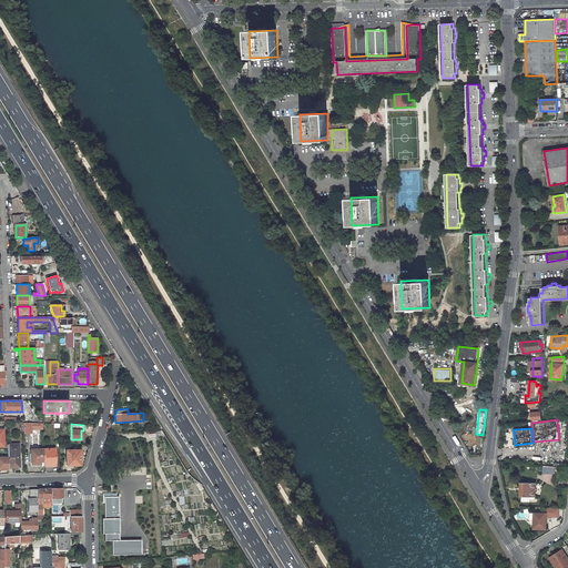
[(8,458),(9,467),(14,467),(14,463),(19,463),(19,445),(8,445),(8,458)]
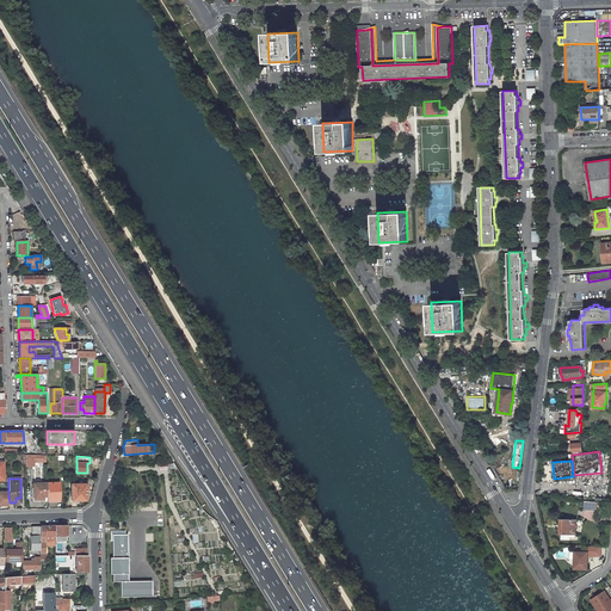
[(72,483),(72,501),(86,500),(88,499),(88,495),(90,494),(90,489),(87,489),(87,486),(86,485),(73,485),(73,482),(72,483)]
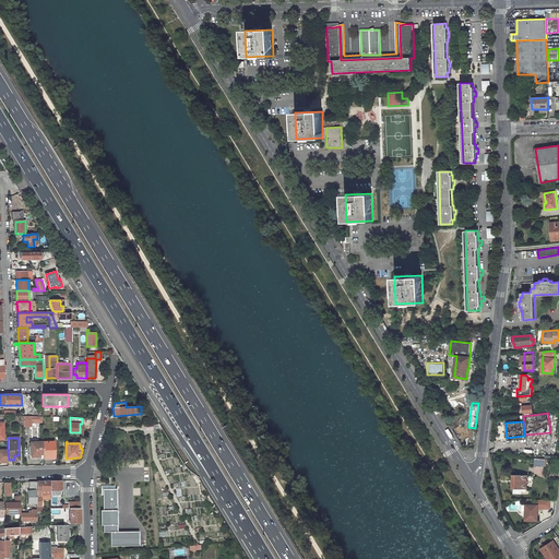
[(39,454),(44,454),(43,442),(31,442),(31,447),(30,447),(30,459),(39,459),(39,454)]
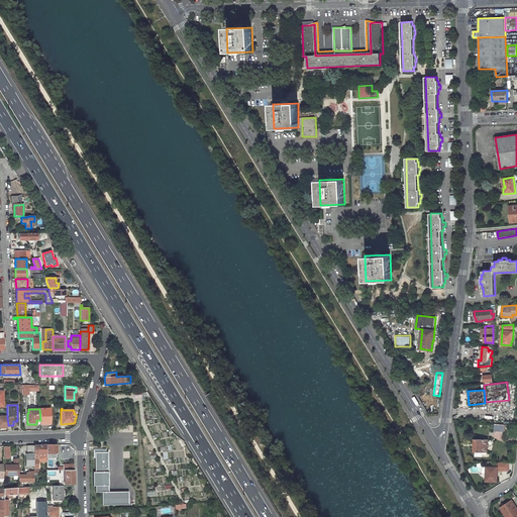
[(40,424),(50,424),(49,409),(39,409),(40,420),(40,424)]
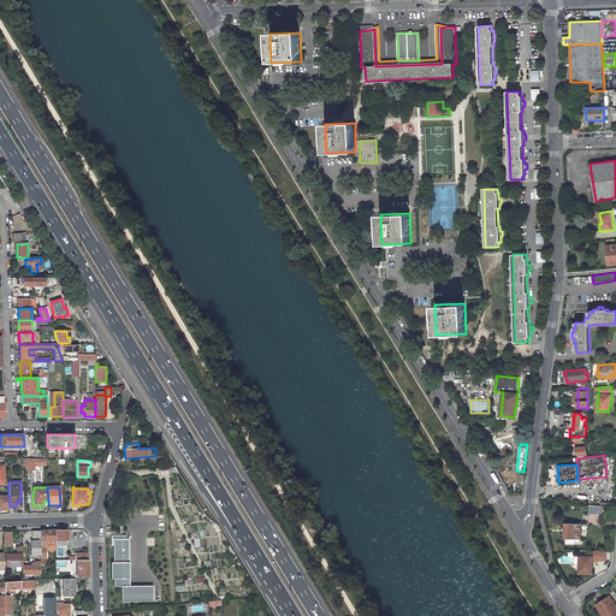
[(581,538),(581,523),(566,523),(564,538),(581,538)]
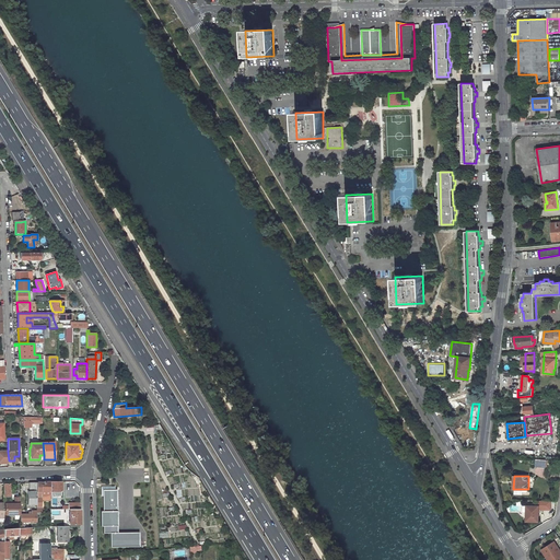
[(49,491),(61,491),(61,481),(49,482),(49,491)]
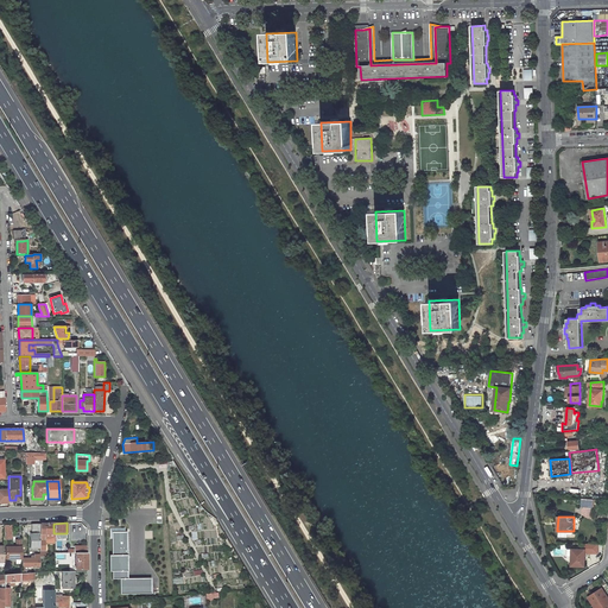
[(54,524),(48,524),(39,524),(39,531),(39,533),(39,549),(39,555),(39,557),(45,557),(45,543),(45,538),(55,538),(54,533),(54,524)]
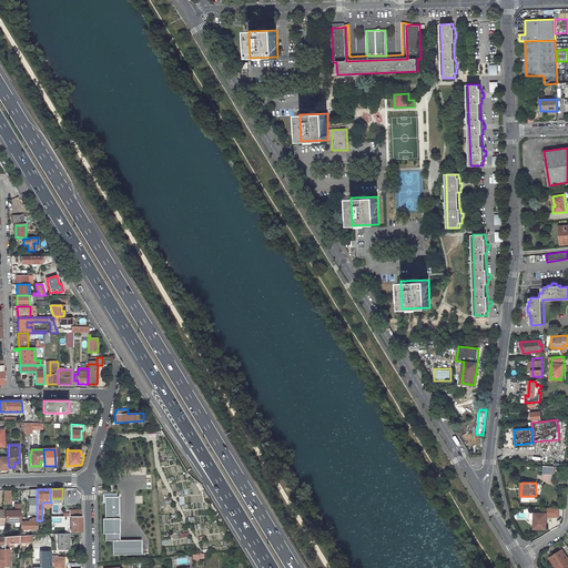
[(102,503),(104,503),(104,497),(117,497),(117,494),(102,494),(102,503)]
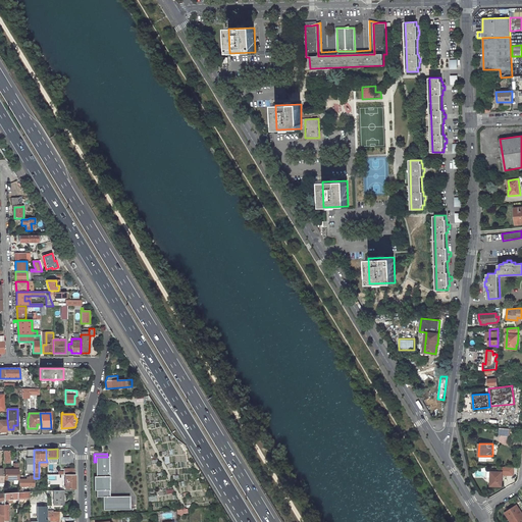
[(129,509),(129,497),(109,497),(109,457),(107,457),(96,457),(96,462),(96,477),(94,477),(94,490),(96,490),(96,497),(103,497),(103,510),(129,509)]
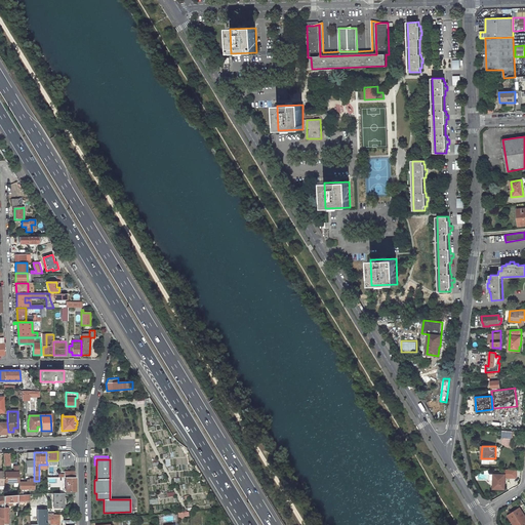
[(14,472),(4,472),(5,482),(18,482),(18,466),(14,467),(14,472)]
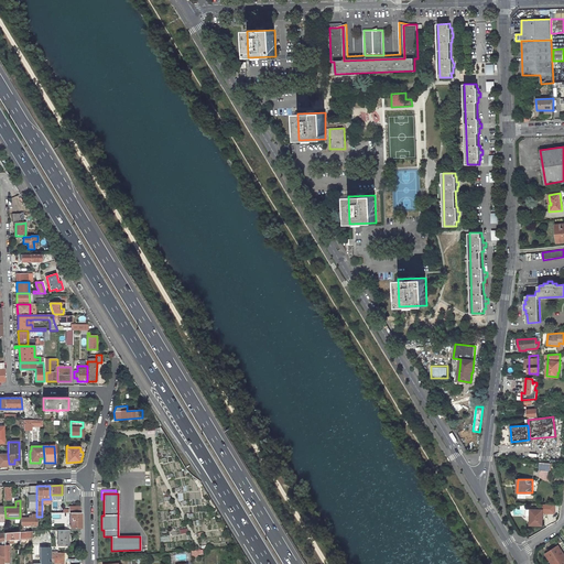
[(554,513),(555,505),(542,505),(542,510),(530,509),(530,524),(542,525),(543,513),(554,513)]
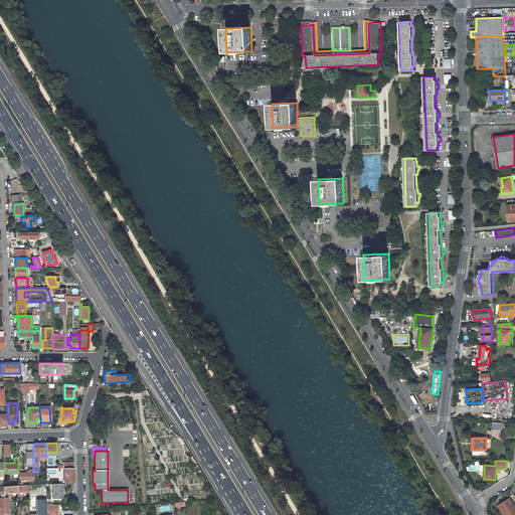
[(73,468),(55,468),(55,471),(62,471),(64,471),(64,482),(73,482),(73,468)]
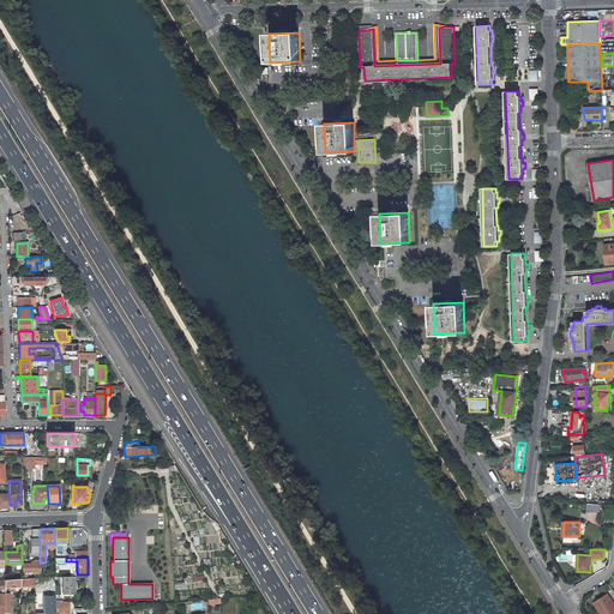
[(22,564),(22,579),(25,579),(25,572),(41,572),(40,563),(40,560),(35,560),(35,561),(35,564),(31,564),(22,564)]
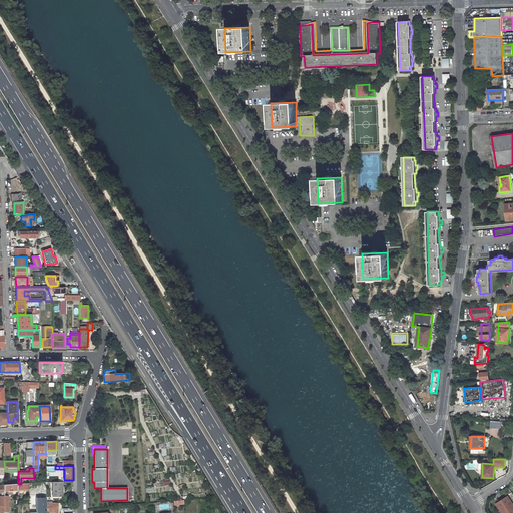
[(62,482),(52,482),(52,496),(62,496),(62,482)]
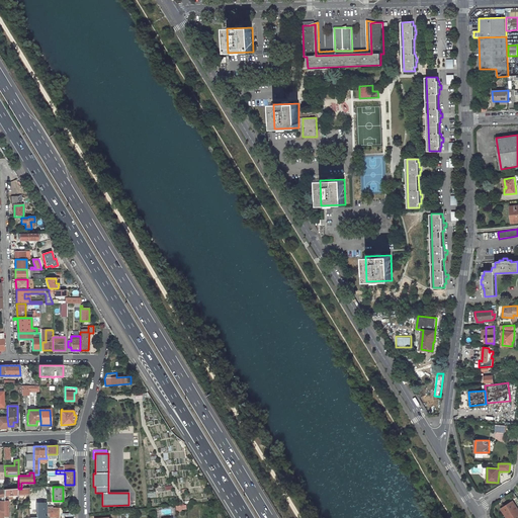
[(18,489),(16,489),(16,498),(18,498),(18,495),(29,494),(29,488),(21,489),(18,489)]
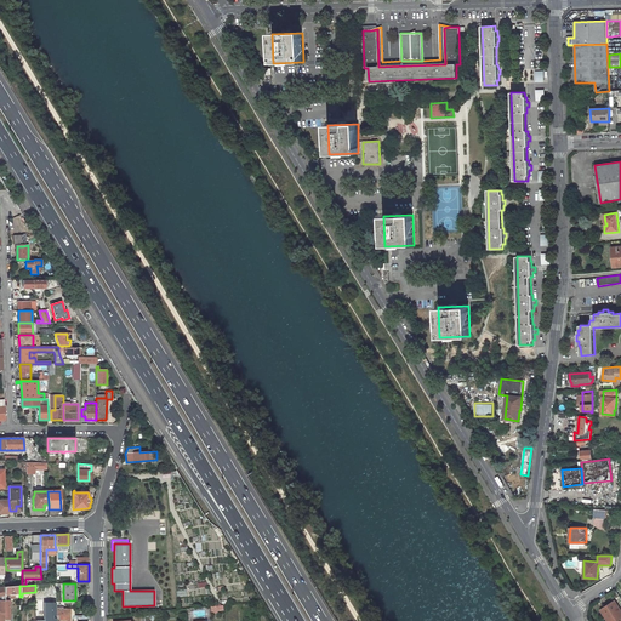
[(5,590),(5,593),(15,593),(15,598),(20,597),(20,586),(5,587),(5,590)]
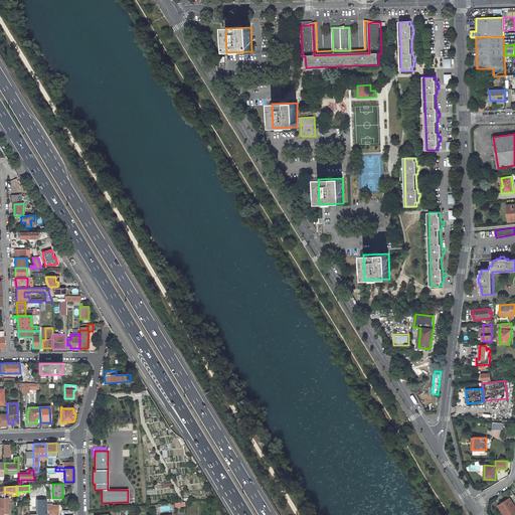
[(514,514),(514,505),(511,499),(501,505),(507,514),(514,514)]
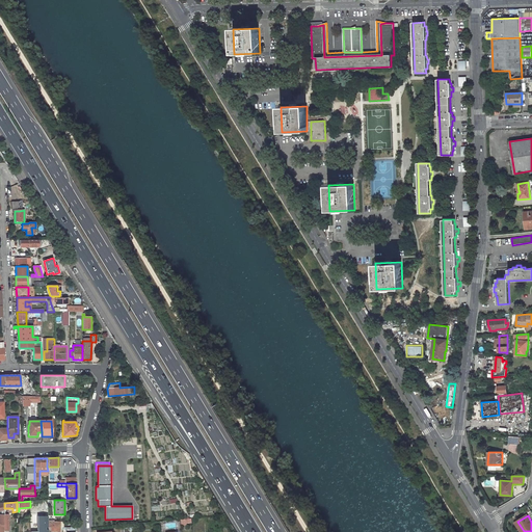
[(36,516),(36,527),(48,527),(48,520),(48,516),(36,516)]
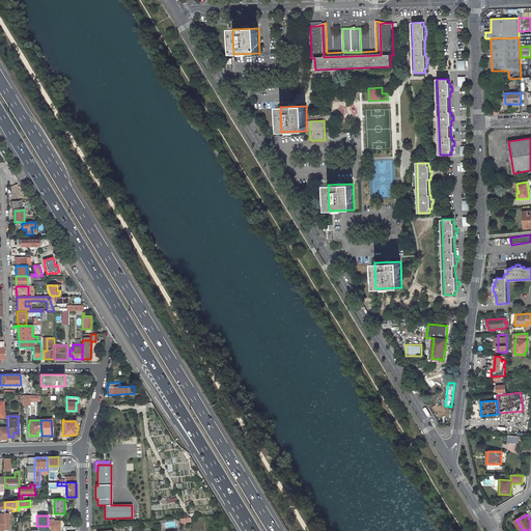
[(48,526),(48,530),(59,530),(59,521),(53,521),(53,519),(48,519),(48,526)]
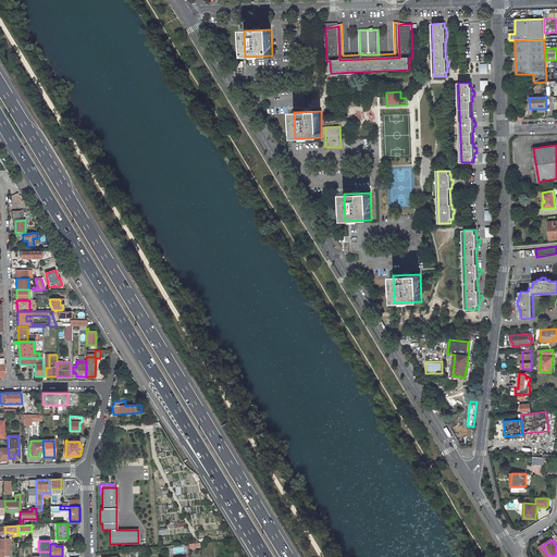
[(540,547),(545,556),(548,556),(542,546),(540,547)]
